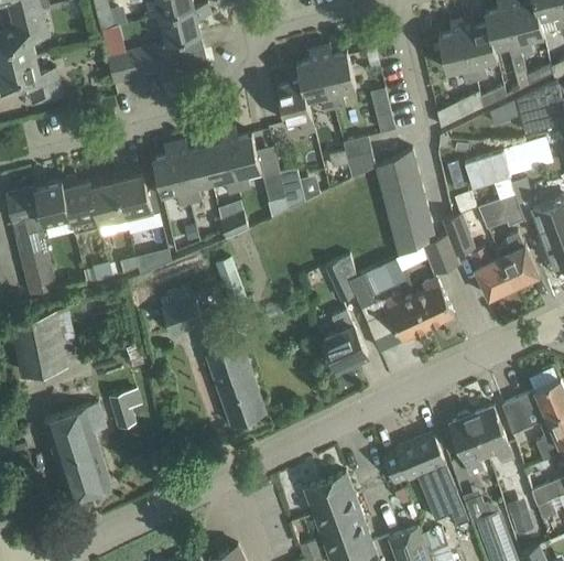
[(0,0),(0,4),(8,2),(11,17),(41,9),(50,7),(47,0),(0,0)]
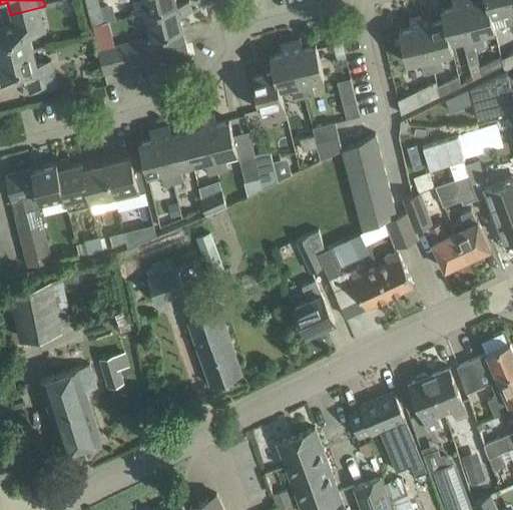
[(129,0),(130,3),(131,3),(141,0),(145,14),(176,6),(174,0),(129,0)]
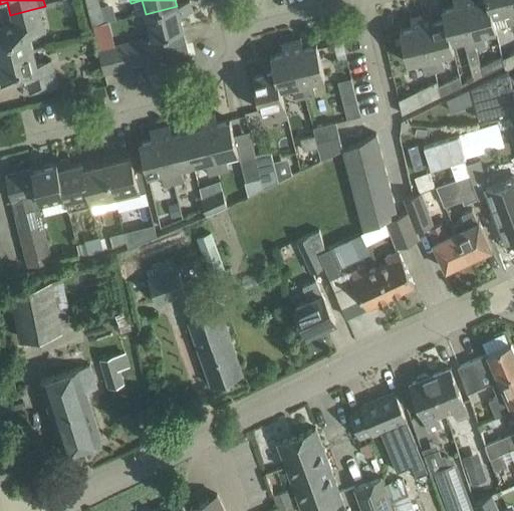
[(481,70),(477,54),(463,0),(452,0),(454,8),(441,11),(444,21),(446,21),(452,45),(464,42),(474,82),(483,78),(481,70)]
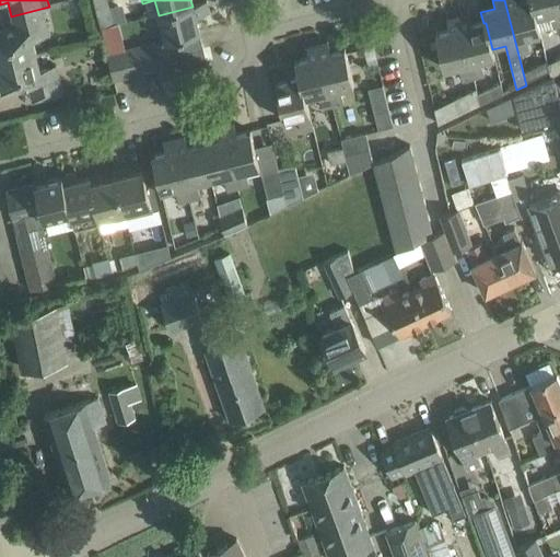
[(529,0),(516,3),(515,0),(504,0),(520,59),(531,57),(527,42),(541,38),(537,21),(535,22),(529,0)]
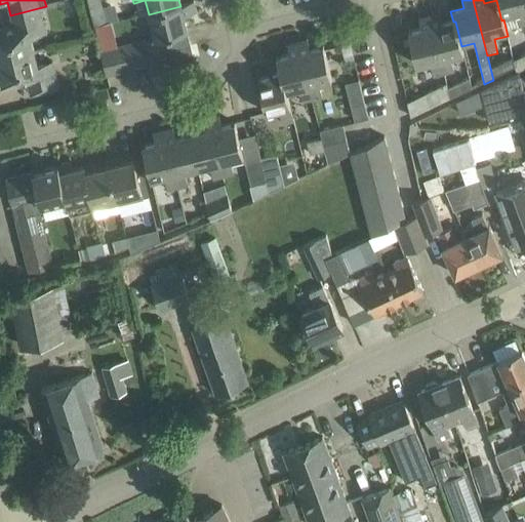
[(495,0),(496,0),(501,21),(503,19),(516,16),(520,31),(524,29),(524,11),(522,0),(495,0)]
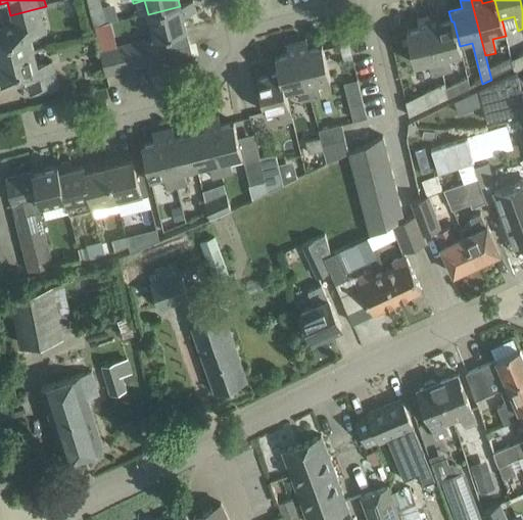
[(192,3),(180,6),(148,14),(154,39),(154,40),(162,38),(186,33),(183,16),(195,13),(192,3)]
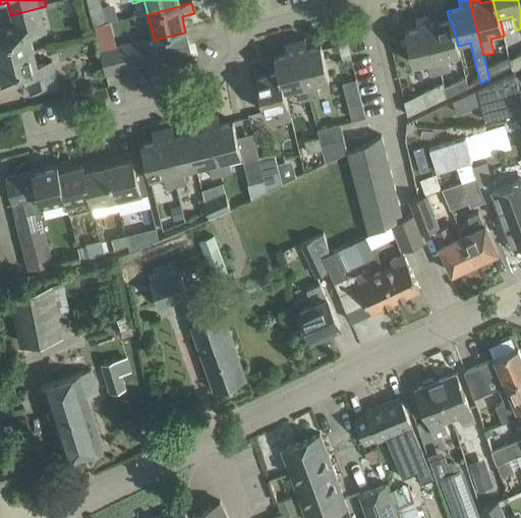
[(38,8),(10,15),(13,27),(0,31),(0,60),(34,52),(30,37),(44,34),(38,8)]
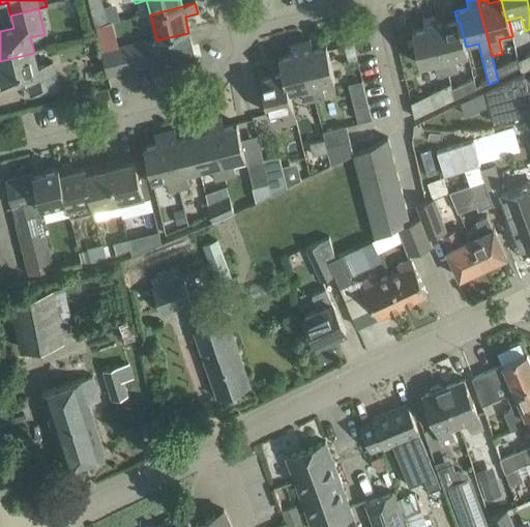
[(102,11),(91,15),(94,28),(107,25),(102,11)]
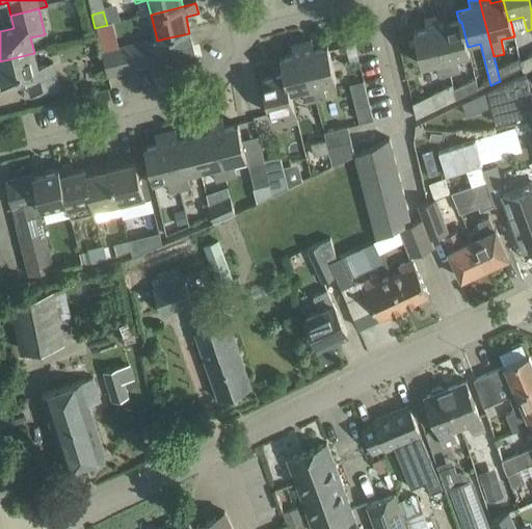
[(470,56),(468,47),(461,22),(459,22),(447,25),(445,15),(434,18),(449,77),(459,74),(456,59),(470,56)]
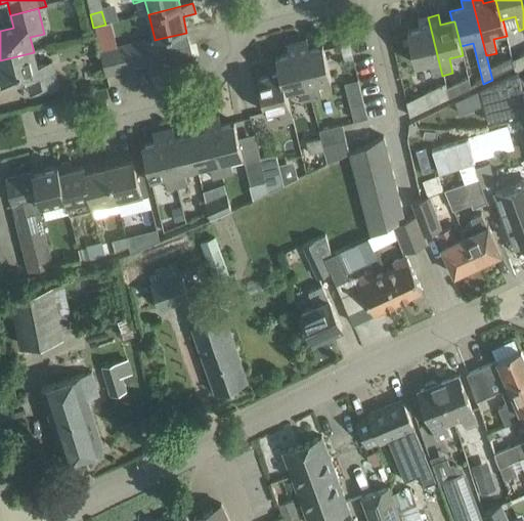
[(432,78),(442,76),(428,17),(418,19),(421,30),(407,33),(416,67),(429,63),(432,78)]
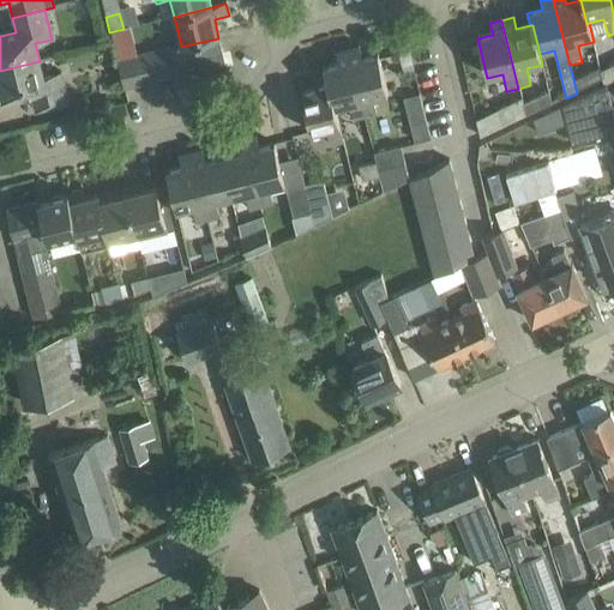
[(181,47),(181,46),(176,47),(184,76),(198,72),(191,44),(181,47)]
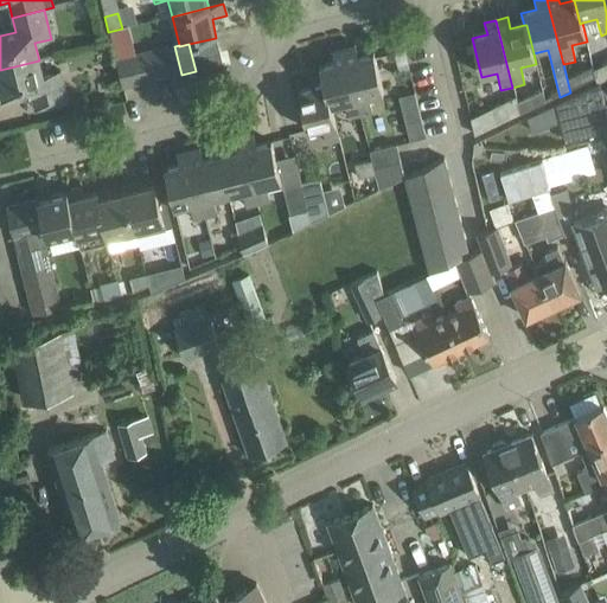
[(167,78),(181,75),(174,46),(160,50),(167,78)]
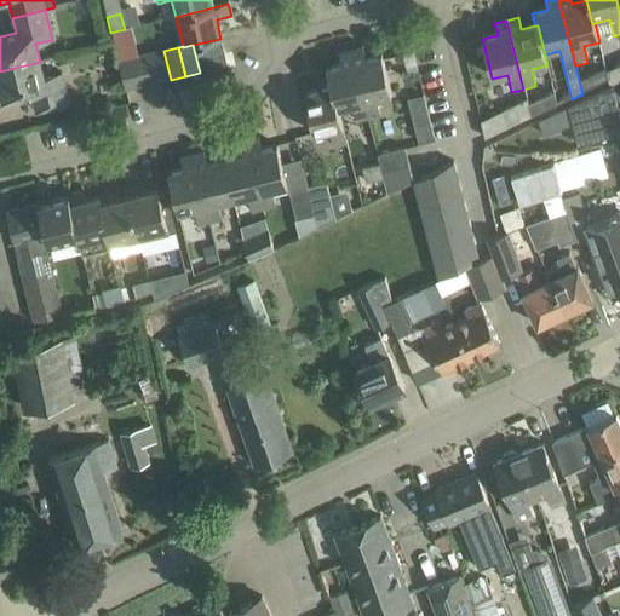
[(350,51),(368,120),(380,117),(375,101),(391,97),(382,56),(366,61),(362,47),(350,51)]
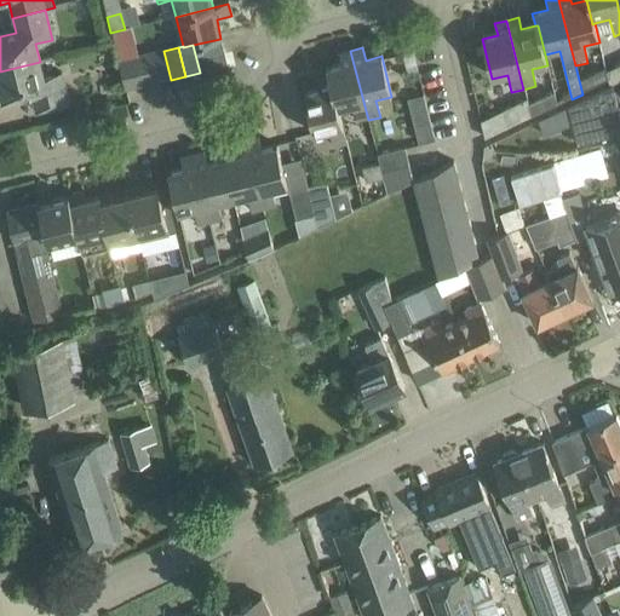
[(171,80),(164,51),(150,55),(158,84),(171,80)]
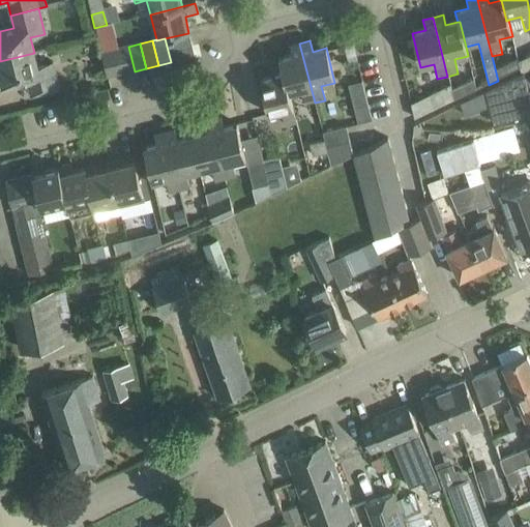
[(278,60),(280,65),(281,65),(288,94),(300,91),(303,106),(315,103),(299,44),(289,46),(292,57),(278,60)]
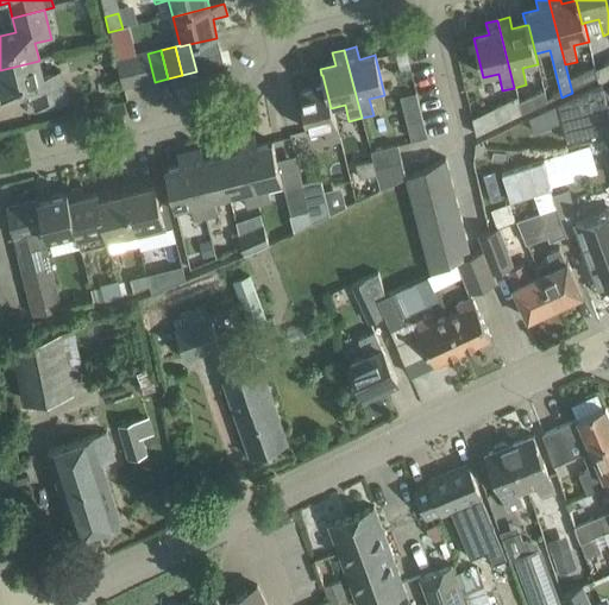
[(139,86),(155,82),(148,54),(132,57),(139,86)]
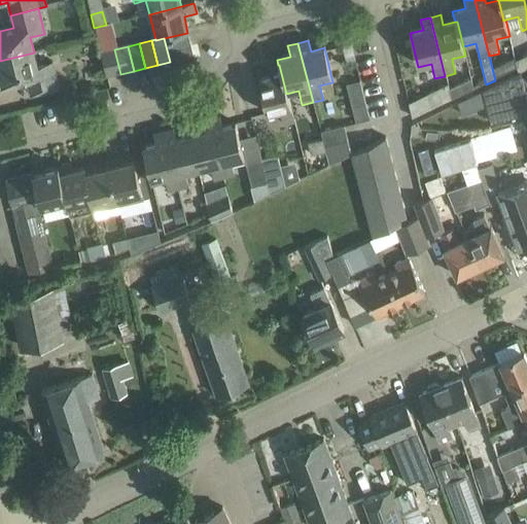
[(106,78),(120,74),(114,49),(100,53),(106,78)]
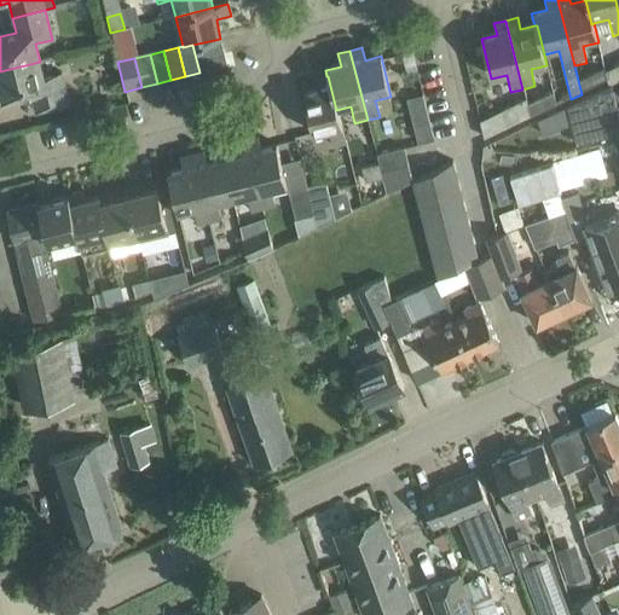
[(45,80),(40,62),(0,71),(0,91),(4,106),(33,99),(36,114),(69,106),(62,75),(45,80)]
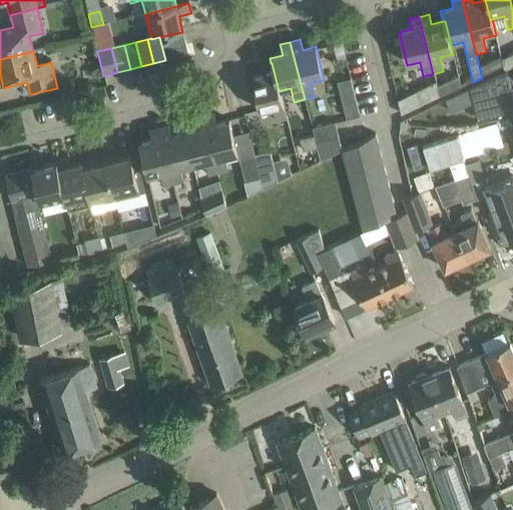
[(512,56),(502,62),(503,67),(505,73),(507,72),(512,69),(512,56)]
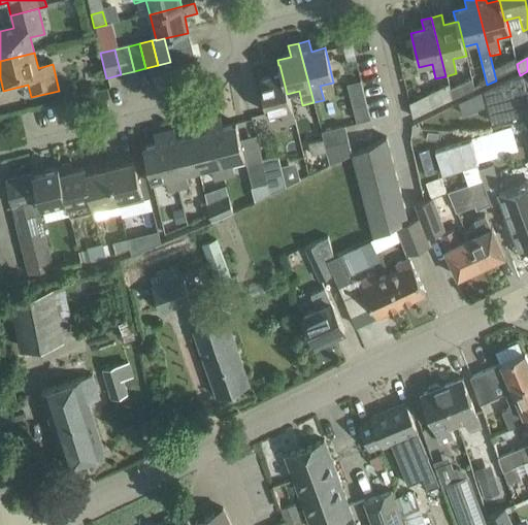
[(518,69),(517,64),(516,62),(494,72),(496,80),(518,69)]
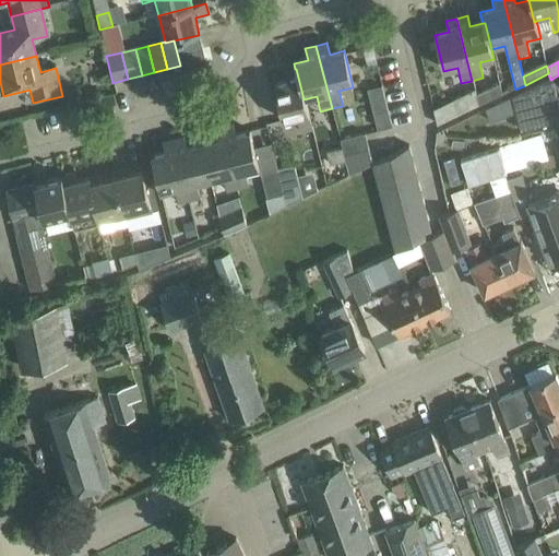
[(296,69),(295,69),(285,71),(288,83),(274,86),(283,122),(296,119),(300,134),(312,132),(304,99),(296,69)]
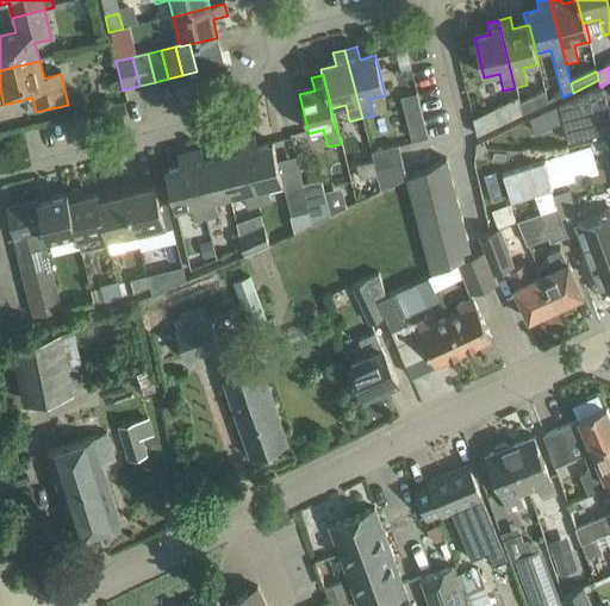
[(609,116),(603,87),(559,108),(567,144),(609,133),(609,116)]
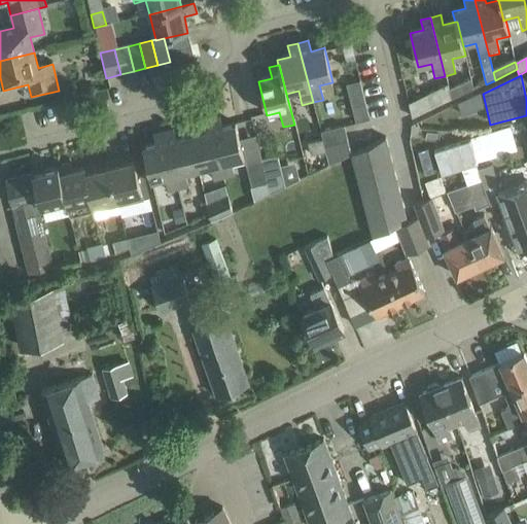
[(449,92),(451,101),(473,90),(471,80),(449,92)]
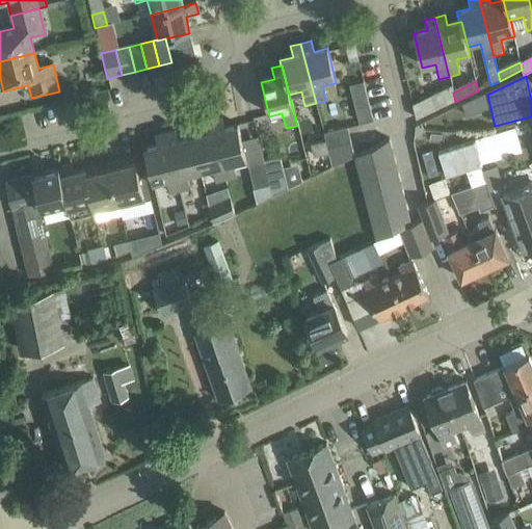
[(455,102),(453,93),(452,87),(429,98),(432,112),(455,102)]
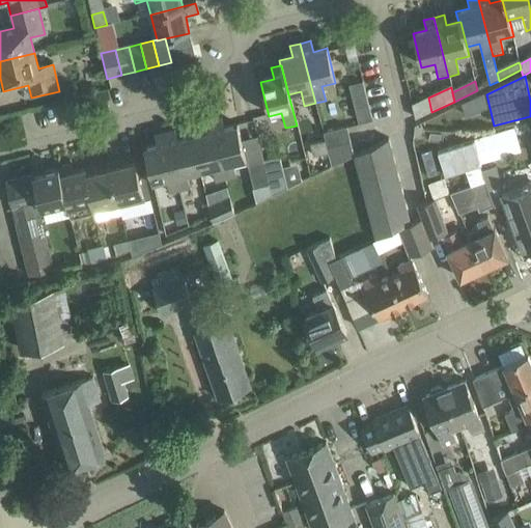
[(353,112),(356,127),(371,122),(368,109),(353,112)]
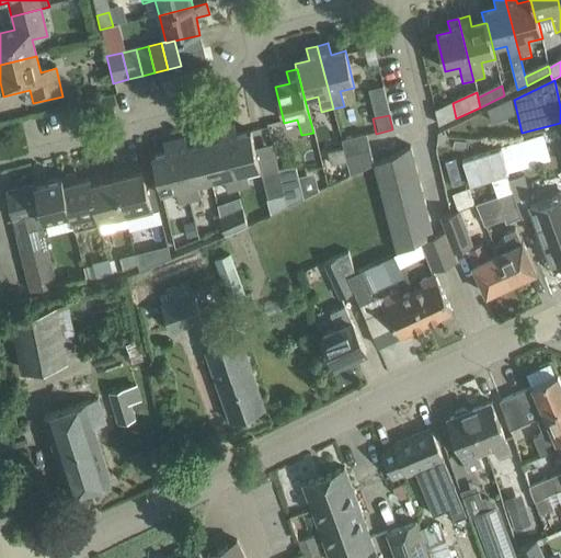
[(222,128),(239,191),(250,189),(245,172),(259,169),(250,134),(236,137),(233,126),(222,128)]
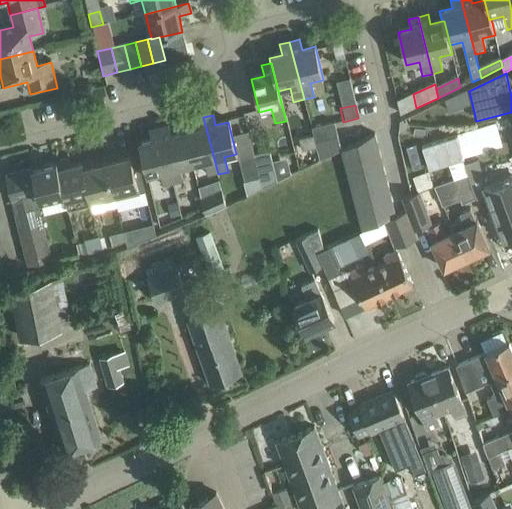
[(184,132),(192,166),(203,163),(207,177),(218,174),(203,117),(193,120),(195,130),(184,132)]
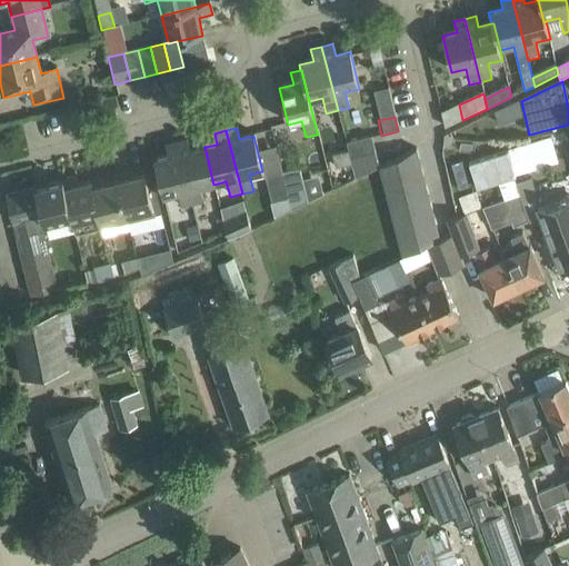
[(350,159),(375,154),(371,138),(346,144),(348,152),(350,159)]
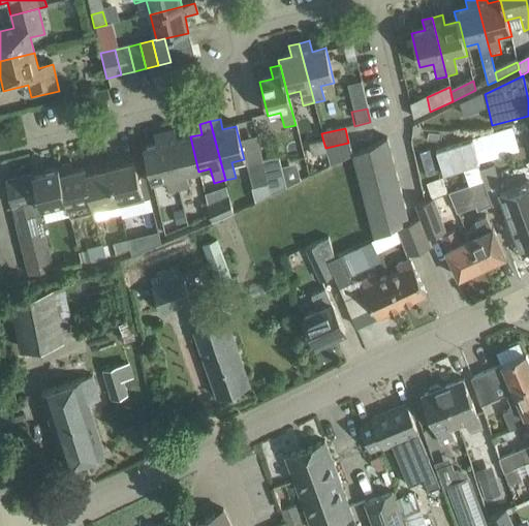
[(163,132),(178,191),(179,191),(179,192),(189,190),(186,175),(198,172),(190,136),(177,141),(174,130),(163,132)]
